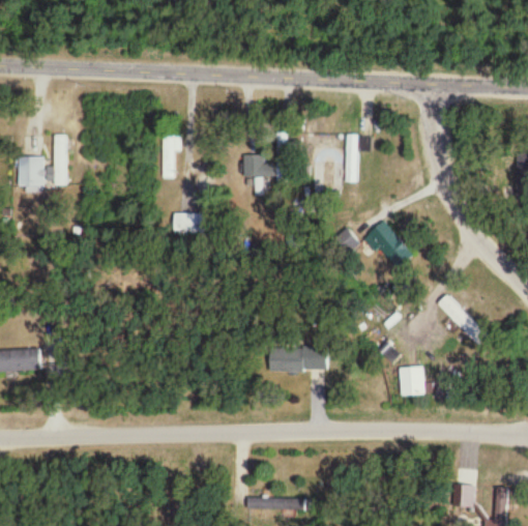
[(276,134),(276,174),(289,174),(289,134),(276,134)]
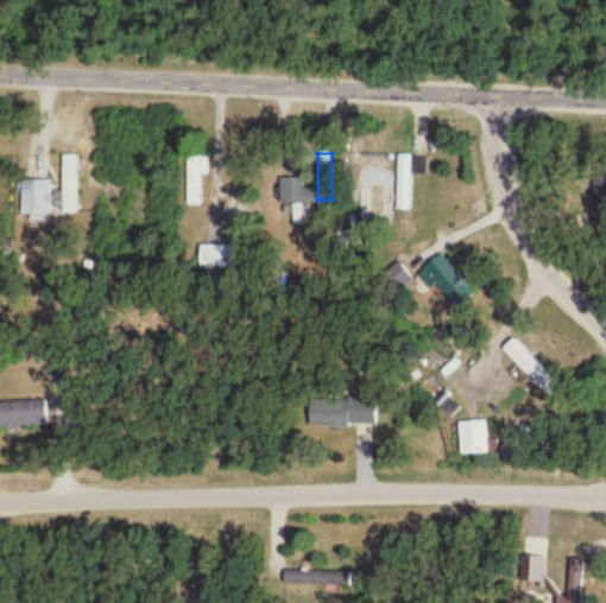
[(80,154),(63,154),(63,213),(80,213),(80,154)]
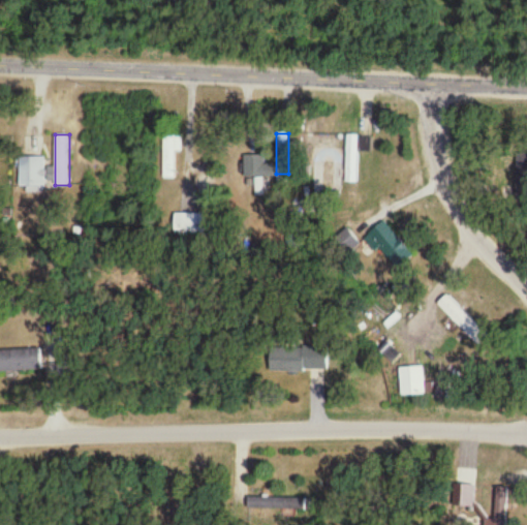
[(344,134),(344,182),(357,182),(357,134),(344,134)]
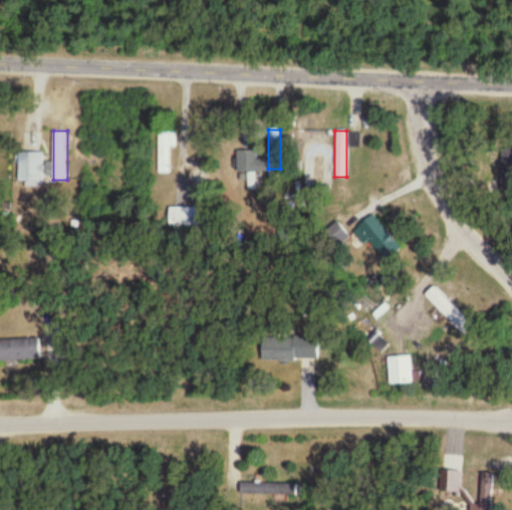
[(158,132),(158,172),(174,172),(174,132),(158,132)]
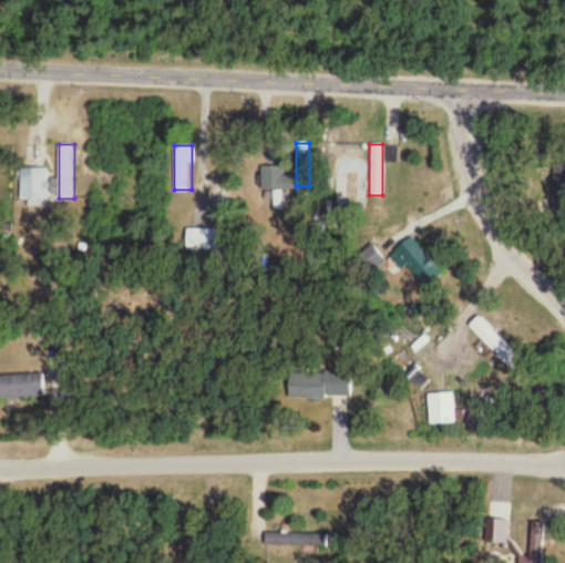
[(294,165),(260,165),(260,188),(294,188),(294,165)]
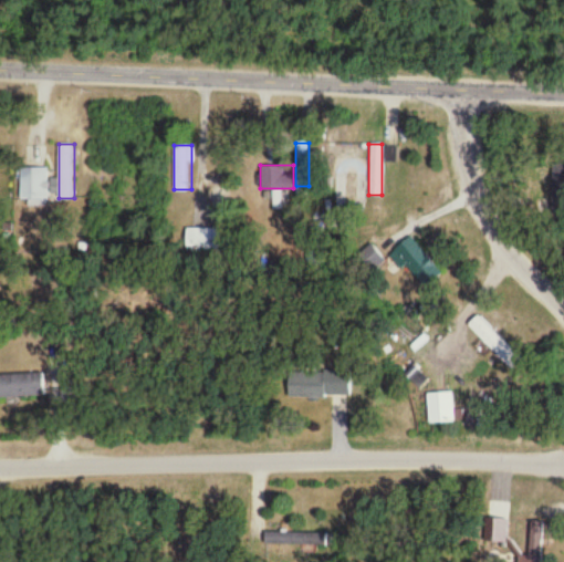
[(19,199),(47,199),(47,166),(19,166),(19,199)]
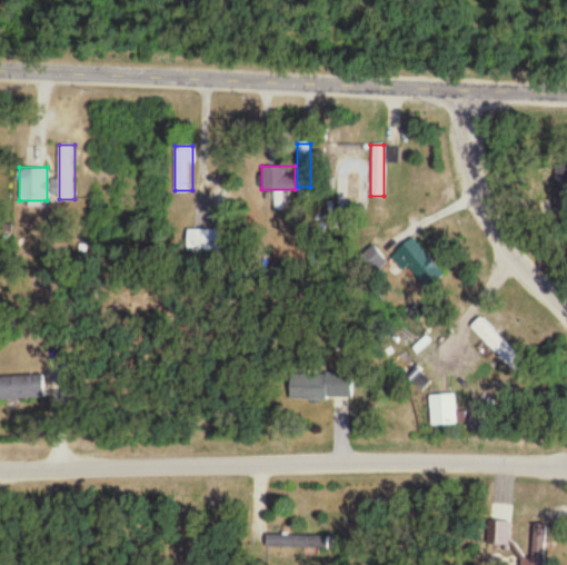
[(198,243),(210,244),(211,231),(198,231),(198,243)]
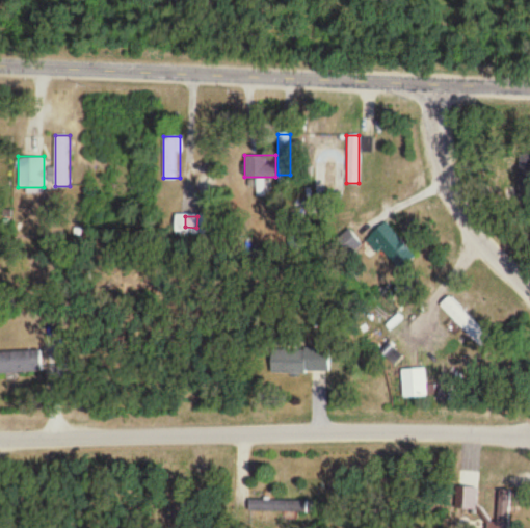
[(366,237),(393,271),(413,256),(386,221),(366,237)]
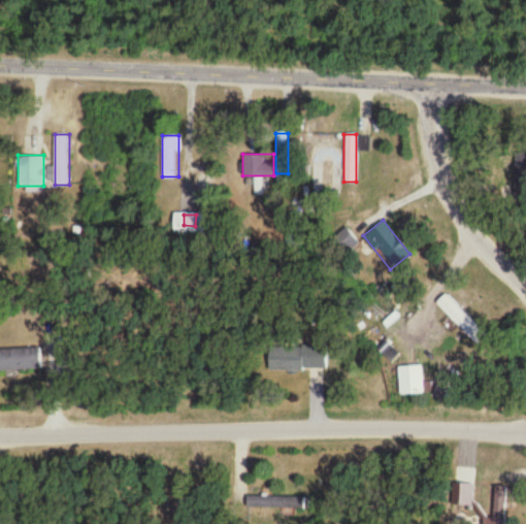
[(357,241),(344,227),(333,236),(344,251),(357,241)]
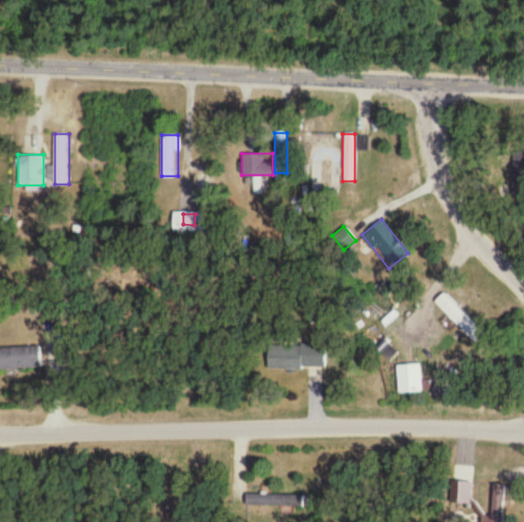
[(463,334),(475,323),(443,291),(433,301),(463,334)]
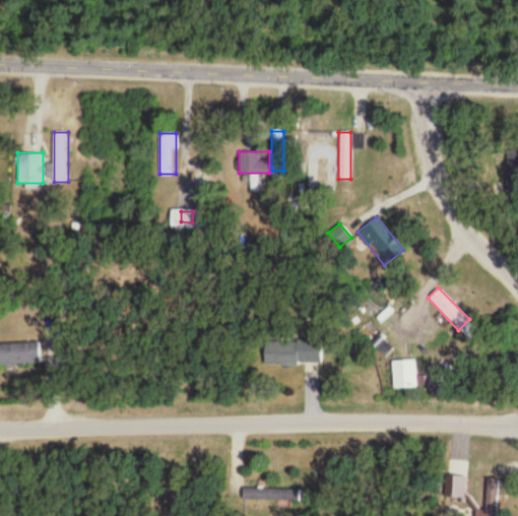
[(263,364),(319,364),(319,340),(263,340),(263,364)]
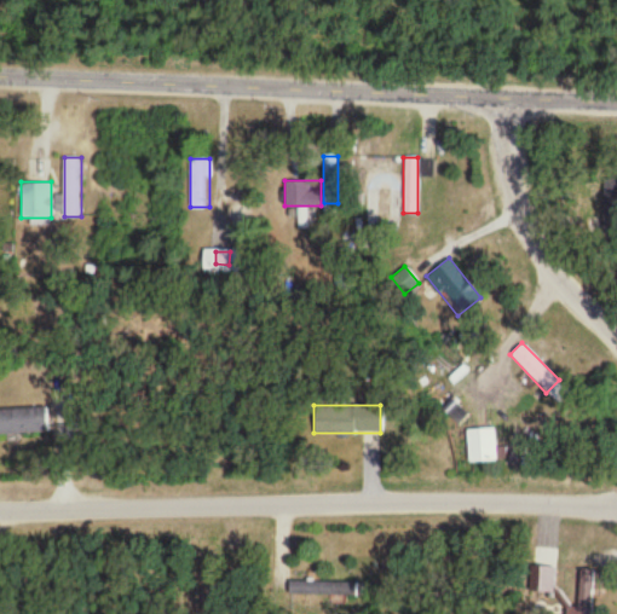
[(44,407),(0,406),(0,433),(44,434),(44,407)]
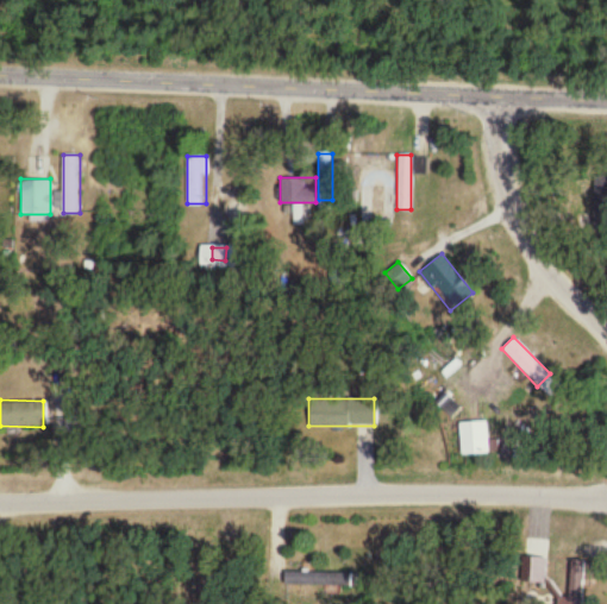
[(458,421),(458,453),(486,453),(485,421),(458,421)]
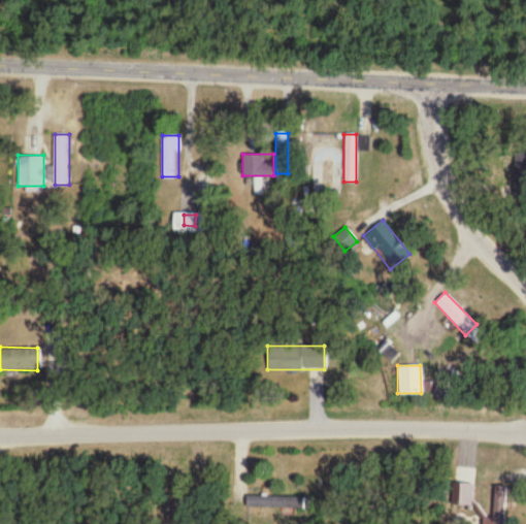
[(489,523),(501,523),(504,487),(492,486),(489,523)]
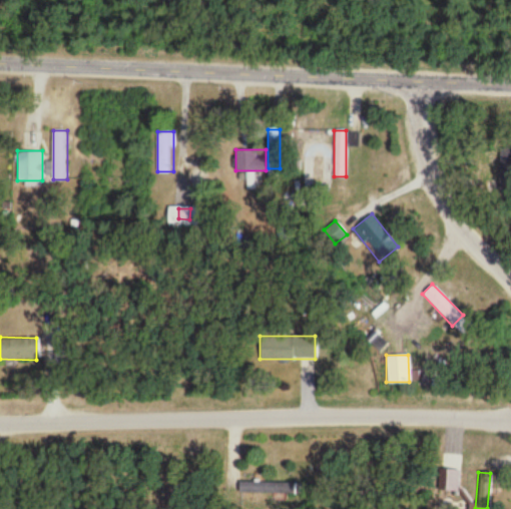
[(249,496),(296,497),(296,480),(249,479),(249,496)]
